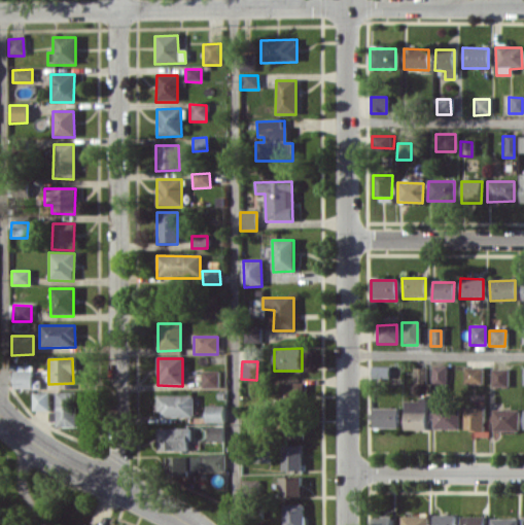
[(445,386),(445,366),(430,366),(430,386),(445,386)]
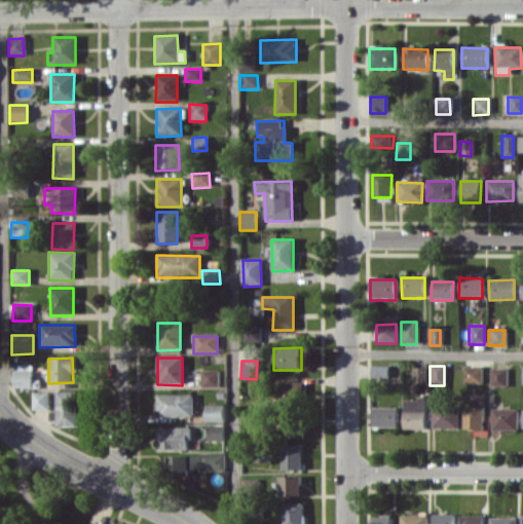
[(386,367),(368,367),(368,379),(387,378),(386,367)]
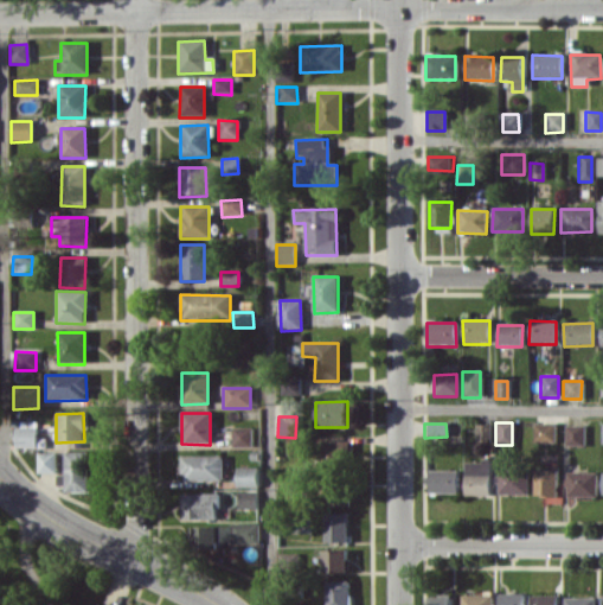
[(553,445),(553,425),(530,424),(528,444),(553,445)]
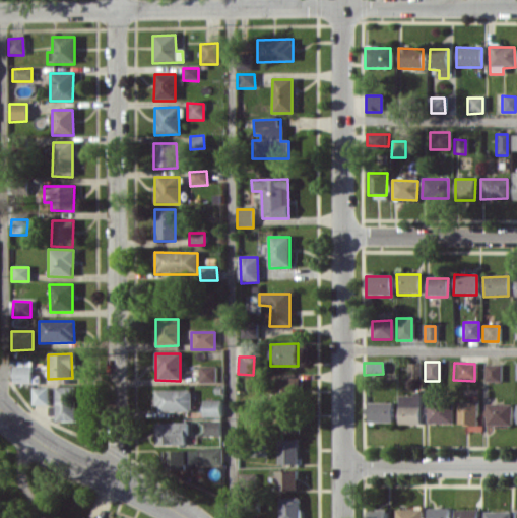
[(405,380),(418,380),(419,364),(406,364),(405,380)]
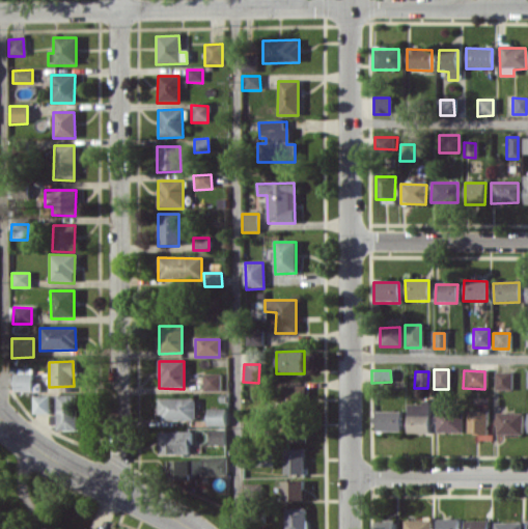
[(495,391),(509,391),(510,372),(495,372),(495,391)]
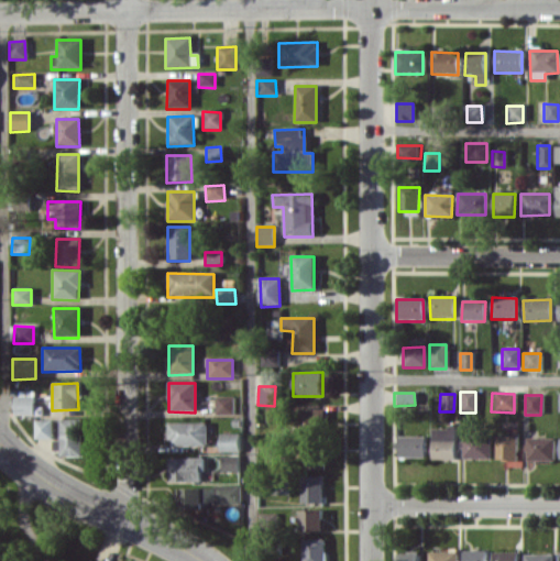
[(33,397),(13,397),(12,416),(32,417),(33,397)]
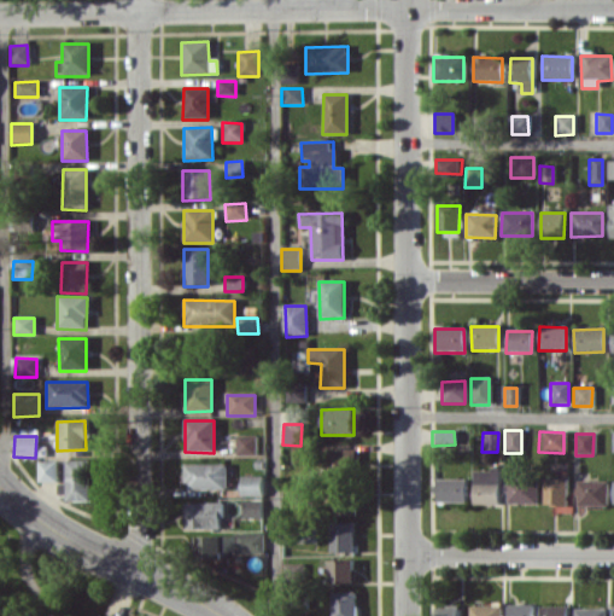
[(255,436),(235,436),(235,457),(255,457),(255,436)]
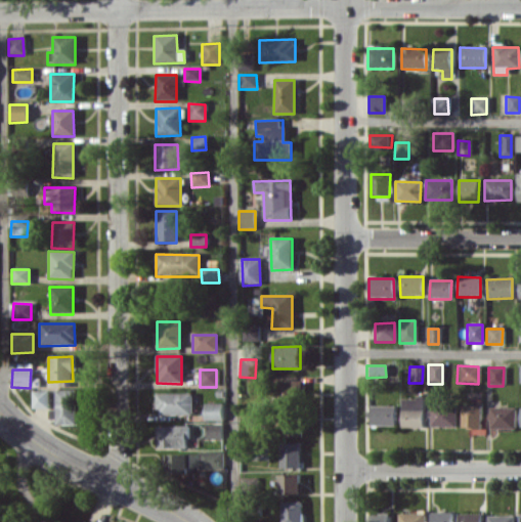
[(301,382),(278,383),(278,406),(301,405),(301,382)]
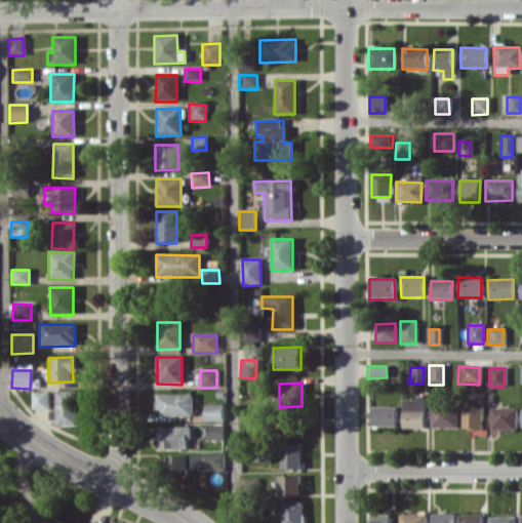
[(75,392),(54,392),(54,411),(48,411),(47,425),(75,426),(75,392)]
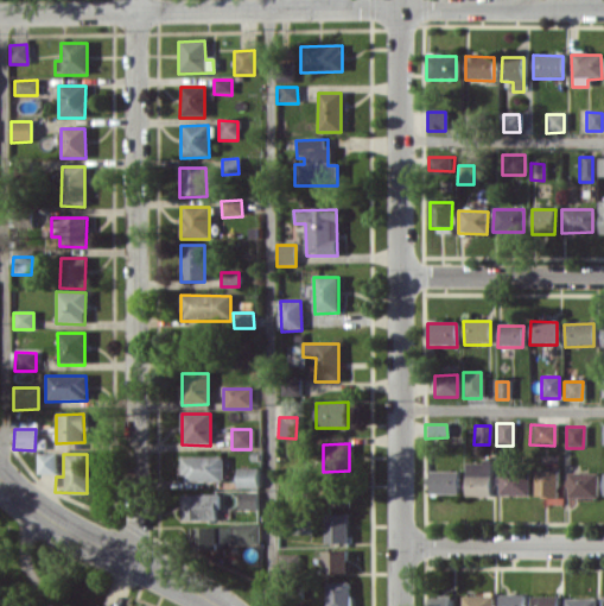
[(36,455),(36,475),(55,475),(55,455),(36,455)]
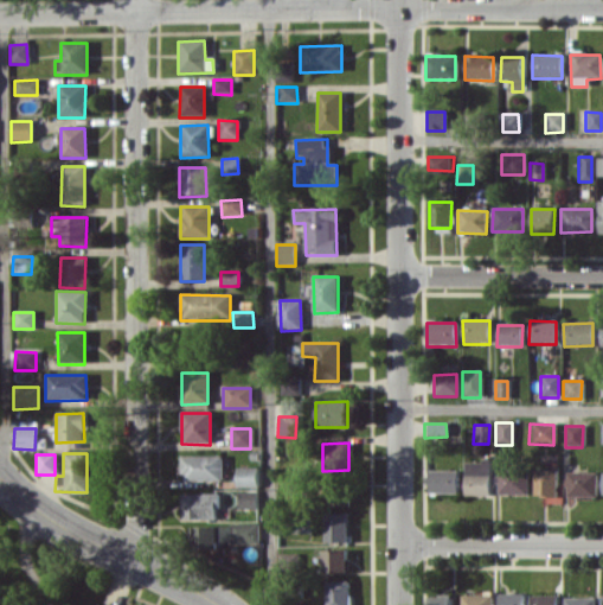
[(220,457),(180,457),(180,482),(220,482),(220,457)]
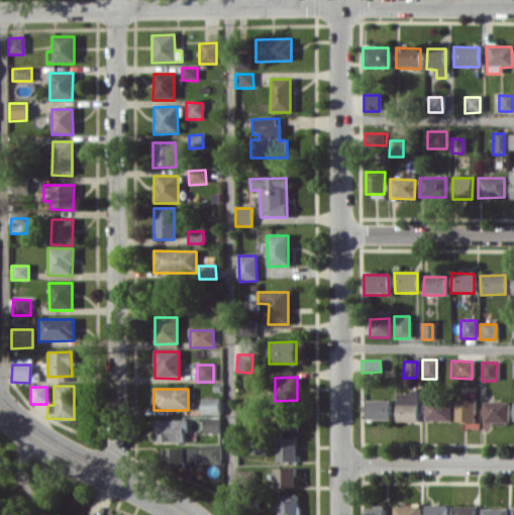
[(417,394),(395,394),(395,423),(416,423),(417,394)]
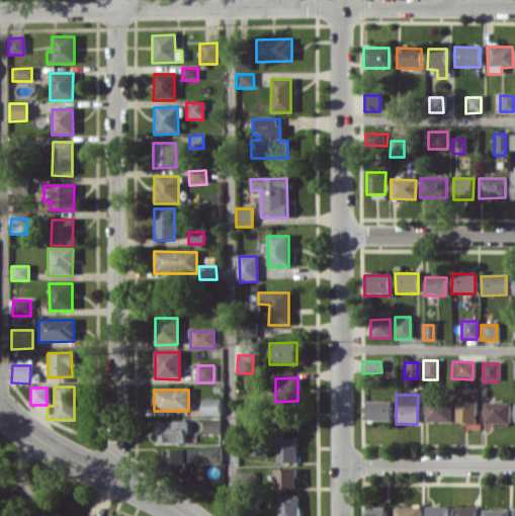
[(219,400),(200,400),(200,417),(219,417),(219,400)]
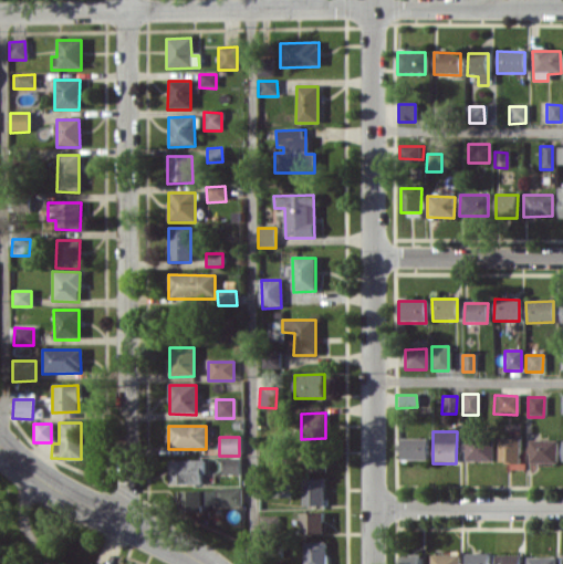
[(492,463),(492,439),(465,438),(464,462),(492,463)]
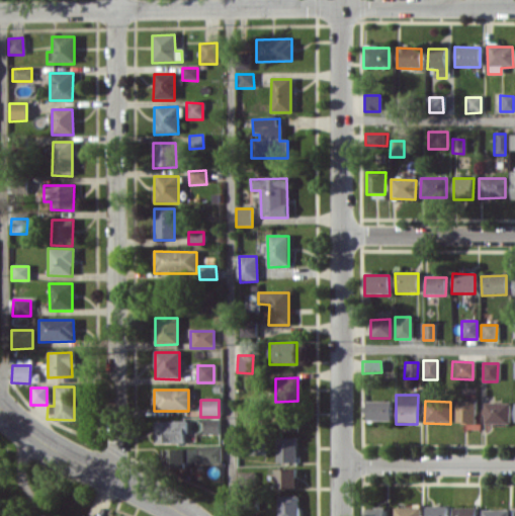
[(390,403),(364,402),(364,422),(390,422),(390,403)]
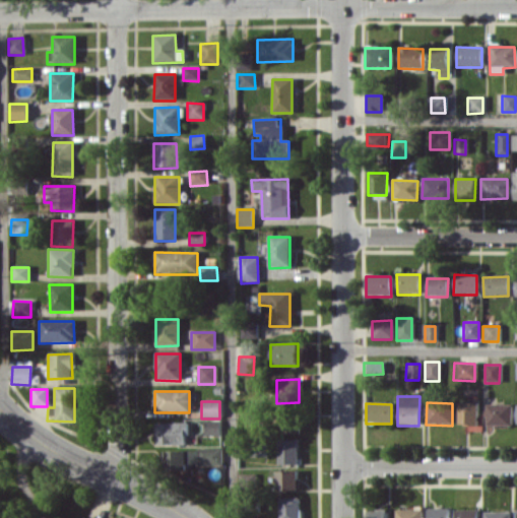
[(511,405),(485,405),(485,427),(510,427),(511,405)]
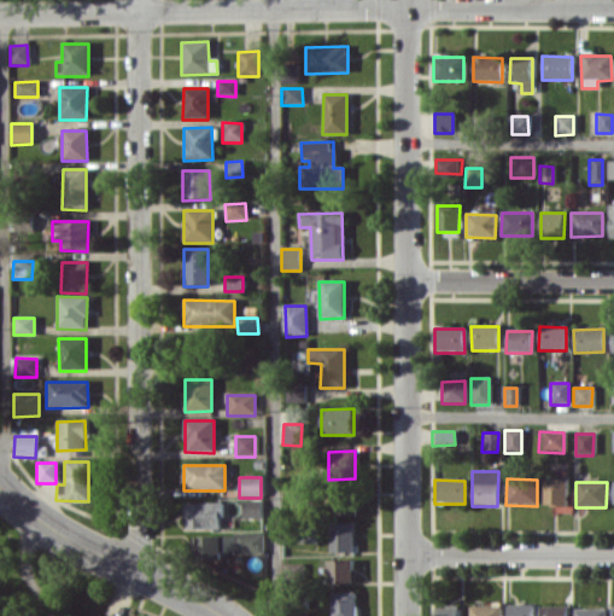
[(259,501),(241,501),(241,519),(259,519),(259,501)]
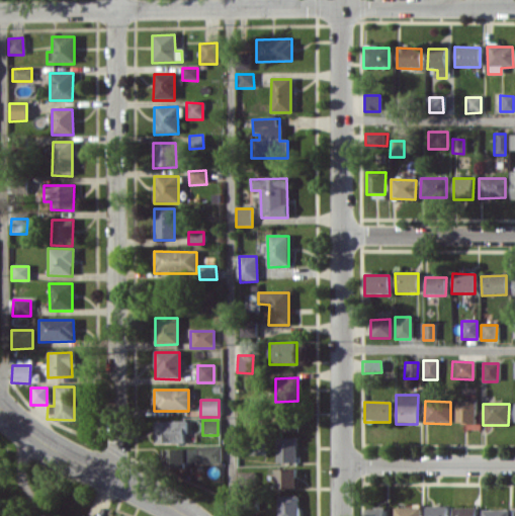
[(153,423),(154,444),(185,444),(185,422),(153,423)]
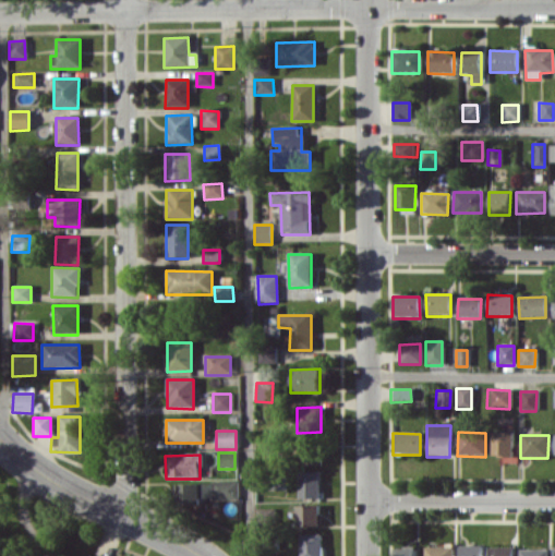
[(318,472),(298,473),(298,500),(318,499),(318,472)]
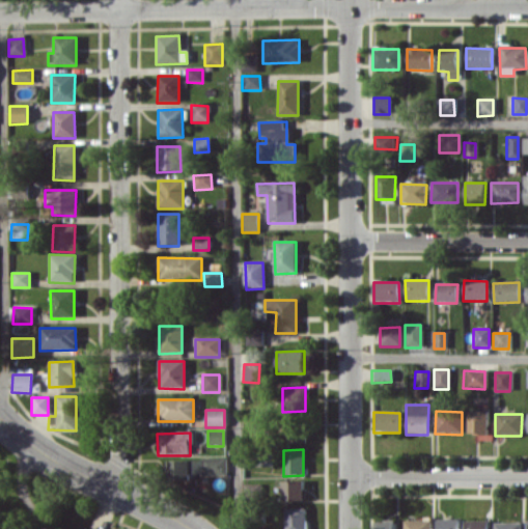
[(165,461),(165,481),(190,480),(189,477),(225,476),(225,460),(165,461)]
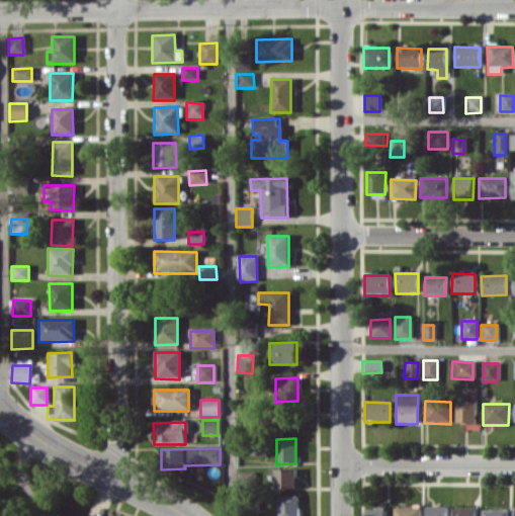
[(295,469),(274,470),(274,489),(296,489),(295,469)]
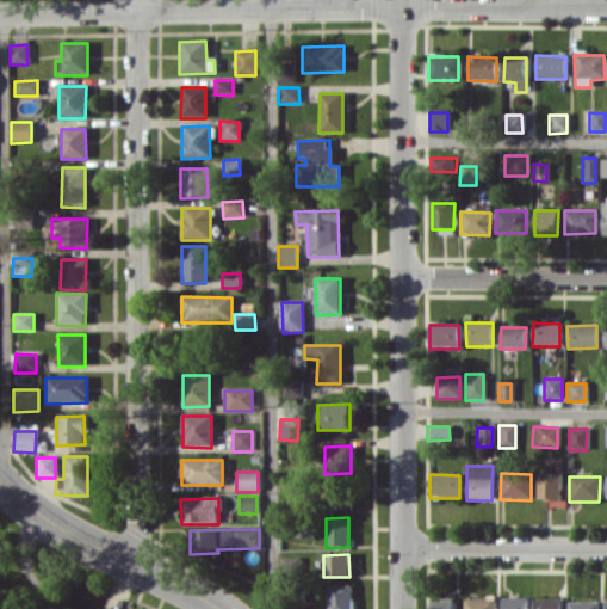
[(298,558),(279,559),(279,573),(299,573),(298,558)]
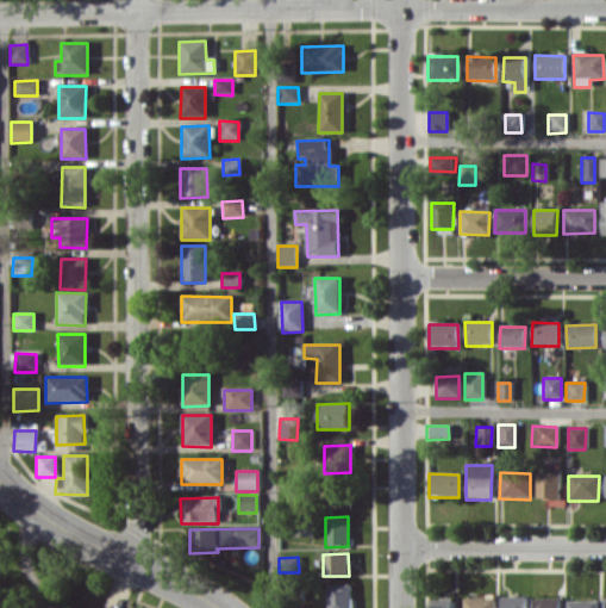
[(350,607),(350,585),(326,585),(326,607),(350,607)]
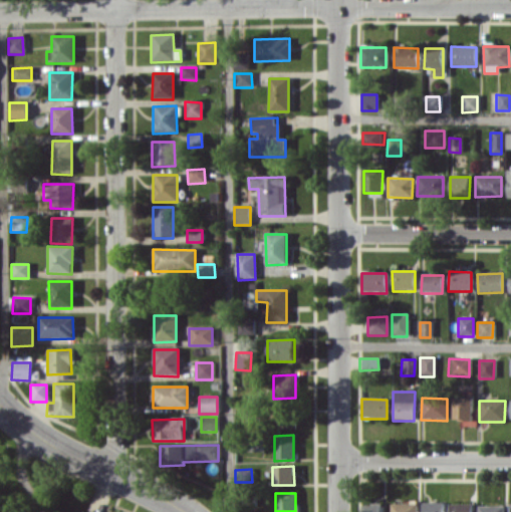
[(442,511),(443,503),(422,503),(421,511),(442,511)]
